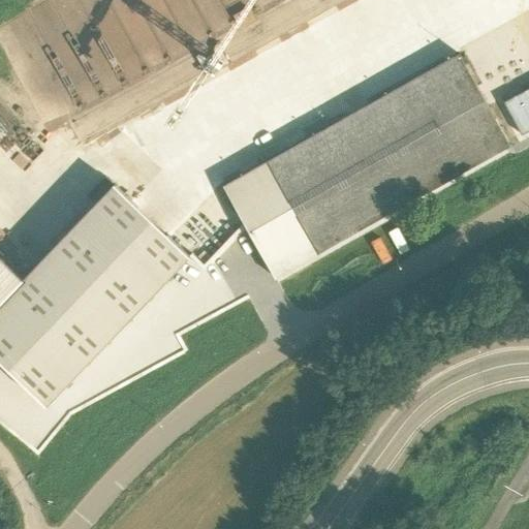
[(176,0),(90,54),(99,69),(186,16),(176,0)]
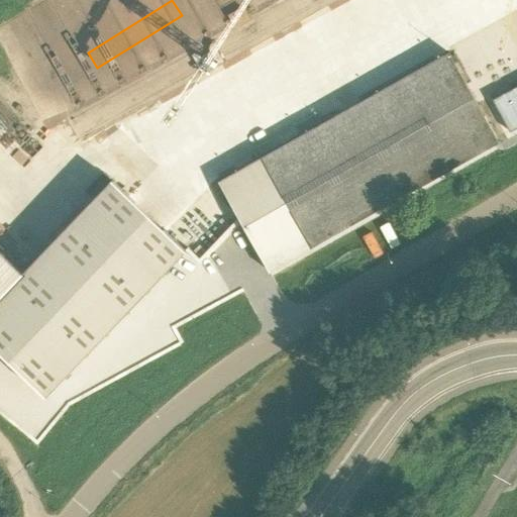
[(270,271),(499,142),(486,118),(449,53),(219,182),(270,271)]
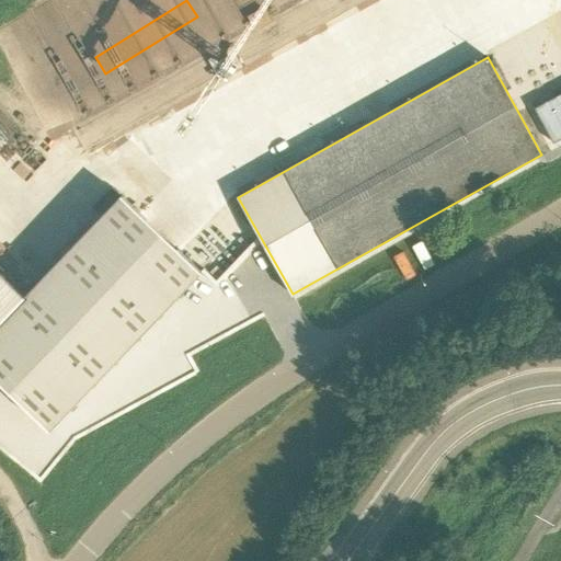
[(560,136),(560,92),(530,109),(548,142),(560,136)]
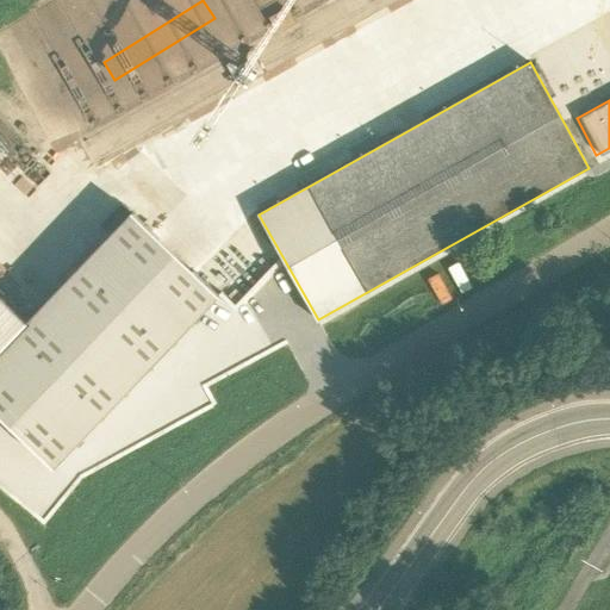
[(219,294),(201,279),(132,212),(26,322),(0,296),(0,415),(55,467),(219,294)]
